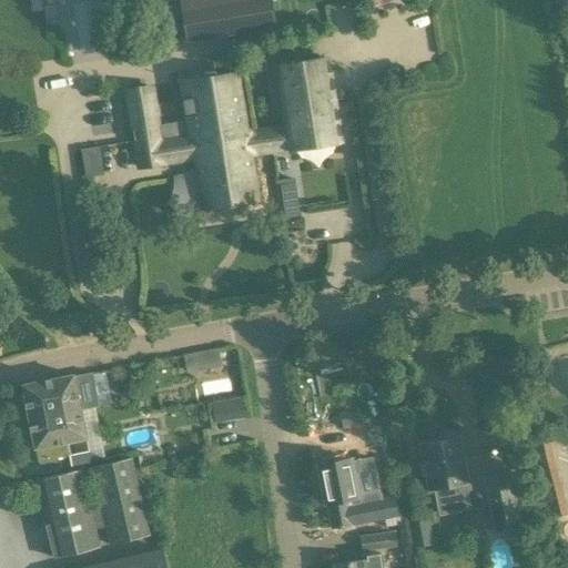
[(173,0),(174,6),(181,4),(184,28),(217,22),(220,37),(231,36),(225,0),(173,0)]
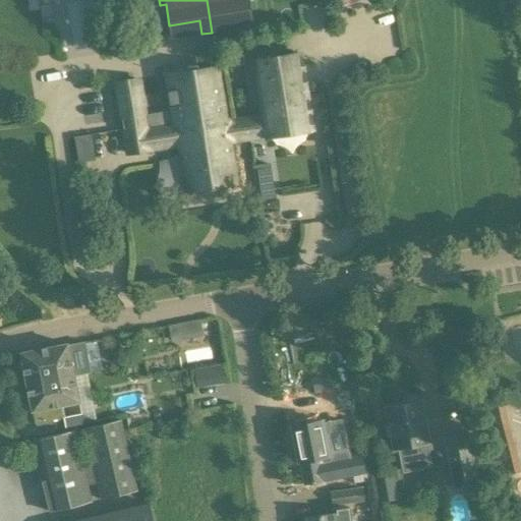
[(248,0),(207,0),(212,33),(252,25),(248,0)]
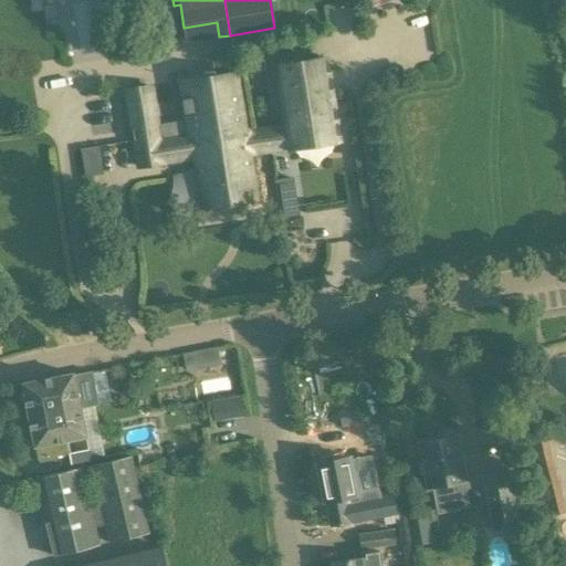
[(148,69),(123,73),(138,168),(170,164),(171,169),(196,165),(203,207),(257,199),(249,154),(339,139),(326,59),(275,66),(285,126),(251,130),(241,72),(188,81),(181,82),(190,135),(161,140),(148,69)]
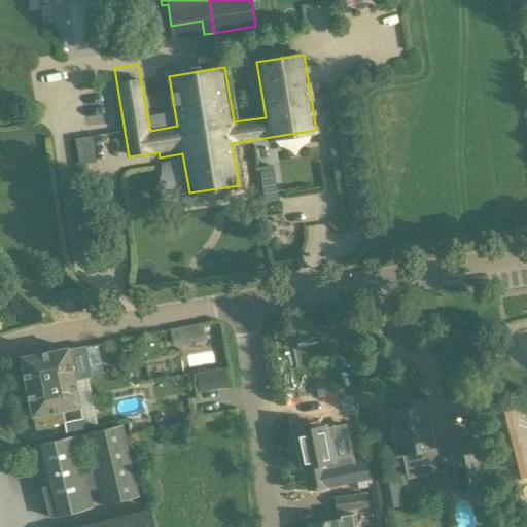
[(93,136),(75,138),(79,165),(97,162),(93,136)]
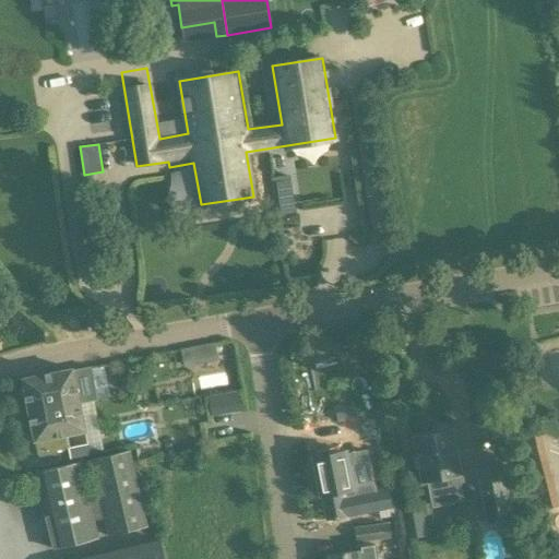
[(275,203),(276,214),(294,212),(293,201),(275,203)]
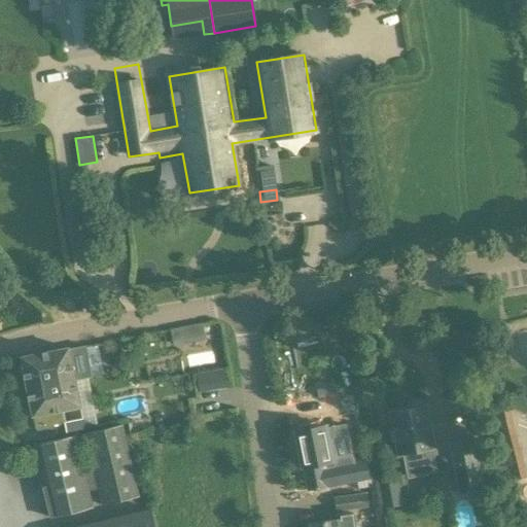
[(172,343),(204,340),(202,323),(170,326),(172,343)]
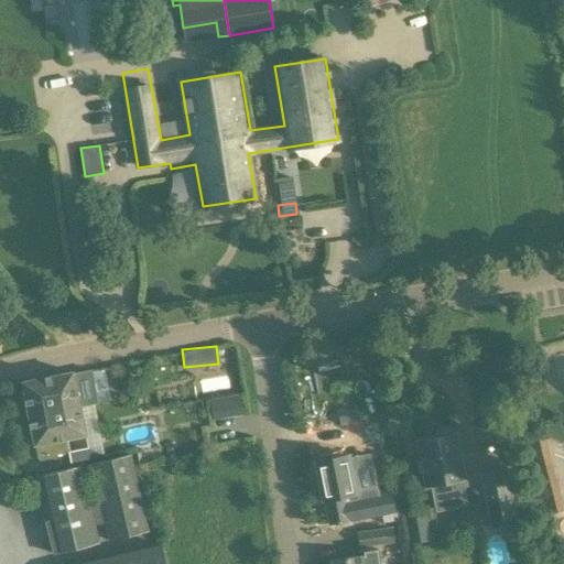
[(73,371),(23,382),(29,413),(34,412),(34,409),(52,404),(54,412),(79,407),(73,371)]
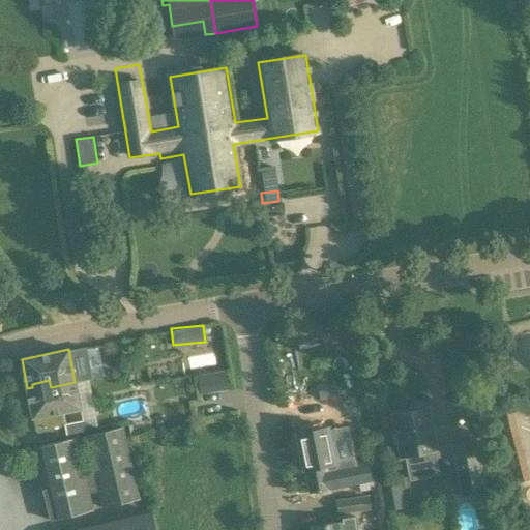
[(226,370),(196,372),(197,392),(227,390),(226,370)]
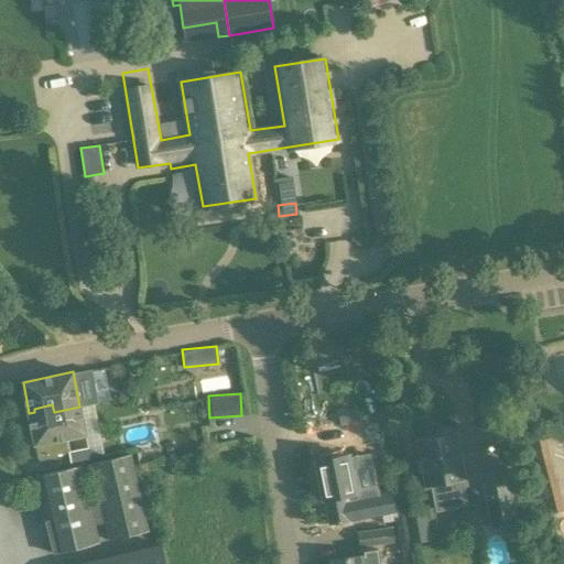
[(29,413),(39,458),(68,452),(87,447),(85,434),(79,407),(54,412),(52,404),(34,409),(34,412),(29,413)]
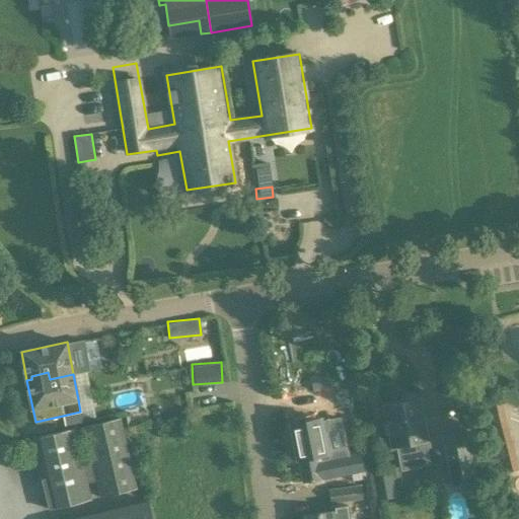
[(399,471),(430,466),(426,442),(419,400),(414,401),(413,396),(403,398),(404,403),(384,408),(391,448),(395,447),(399,471)]
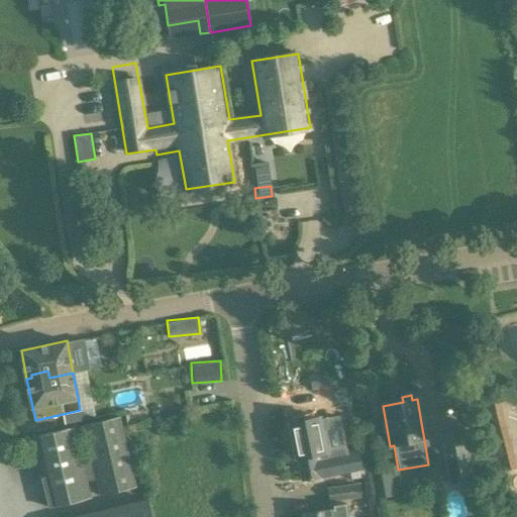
[(516,467),(499,399),(486,402),(504,471),(516,468),(516,467)]
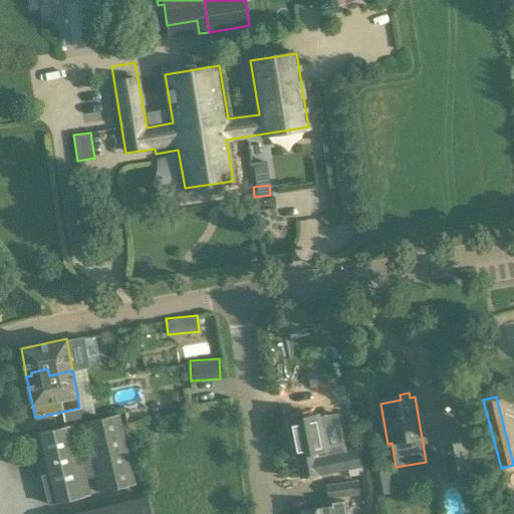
[(98,489),(135,481),(118,414),(83,423),(91,456),(80,459),(73,425),(31,435),(47,505),(89,496),(85,478),(95,476),(98,489)]
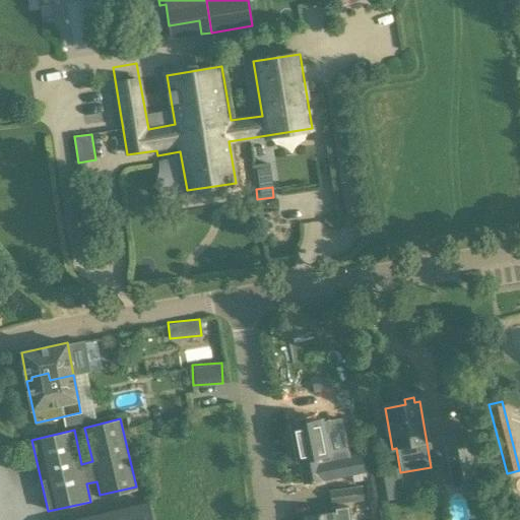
[(319,419),(291,426),(305,484),(321,480),(321,481),(351,475),(347,455),(318,462),(317,457),(326,455),(319,419)]
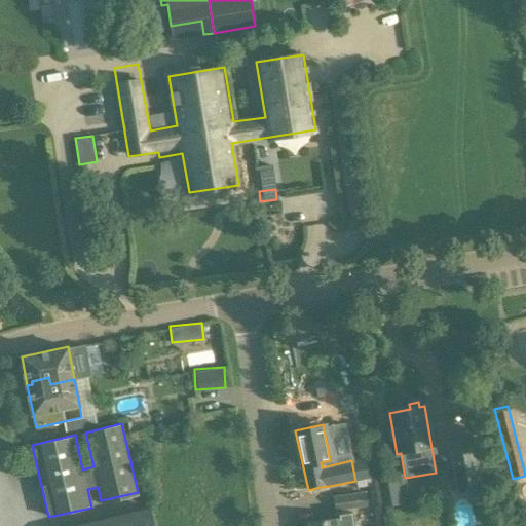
[(448,443),(457,493),(482,489),(472,439),(448,443)]
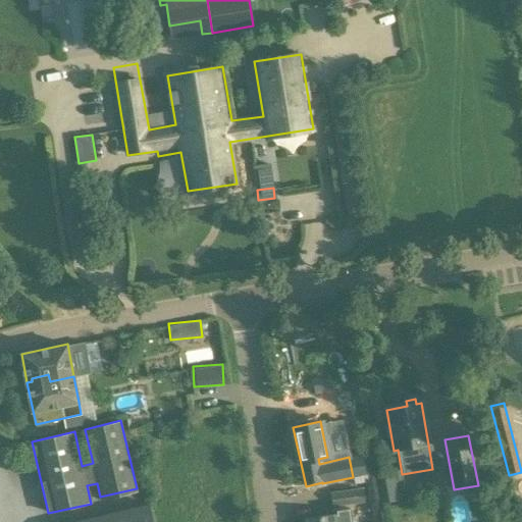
[(398,501),(394,475),(375,478),(379,504),(398,501)]
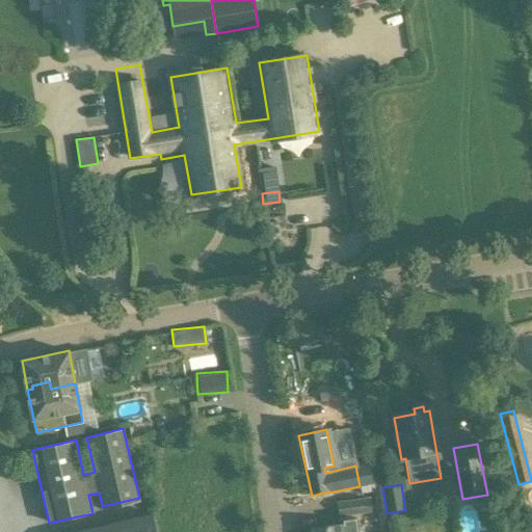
[(372,514),(369,504),(338,507),(339,519),(372,514)]
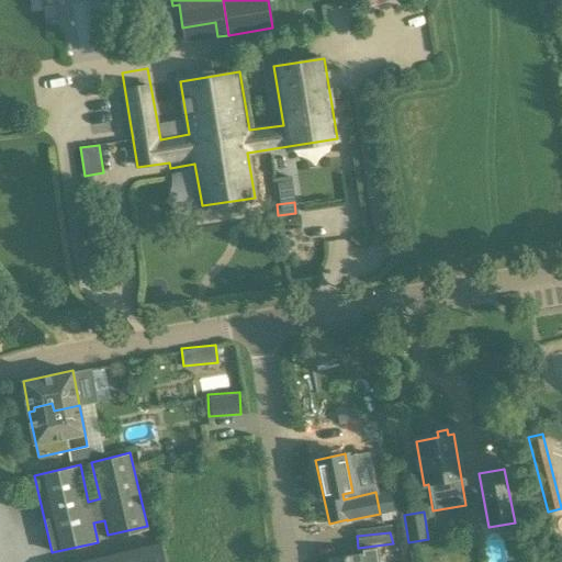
[(165,561),(161,542),(76,561),(165,561)]
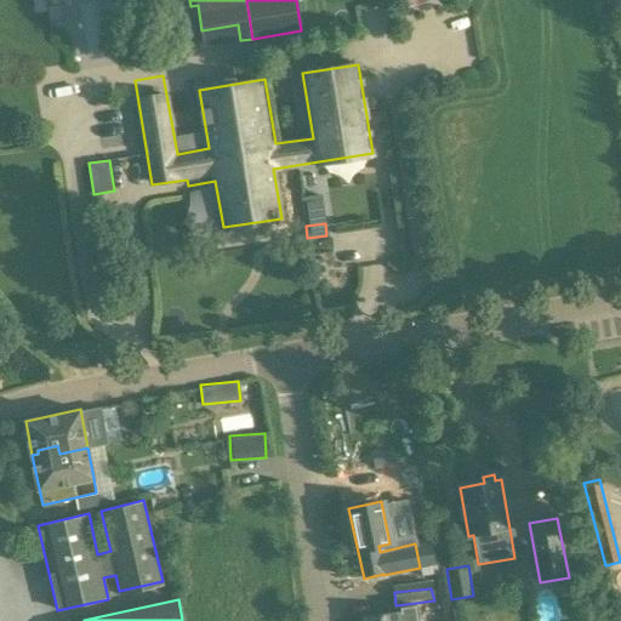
[(416,620),(415,605),(397,608),(397,613),(365,617),(365,620),(416,620)]
